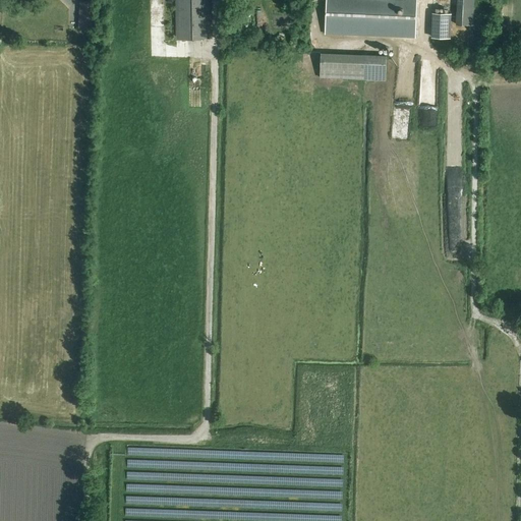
[(175,0),(176,40),(210,40),(209,0),(175,0)]
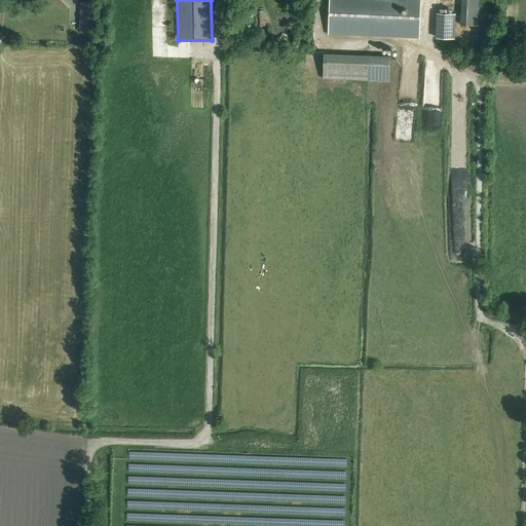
[(329,0),(328,34),(419,37),(420,0),(329,0)]
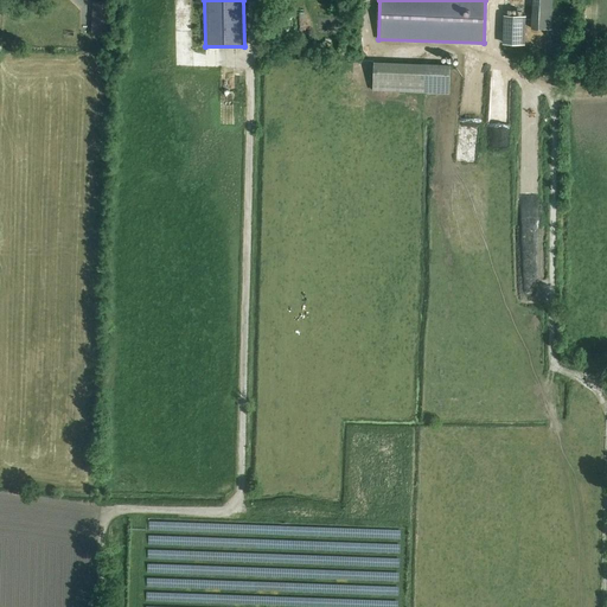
[(555,27),(555,0),(536,0),(536,26),(555,27)]
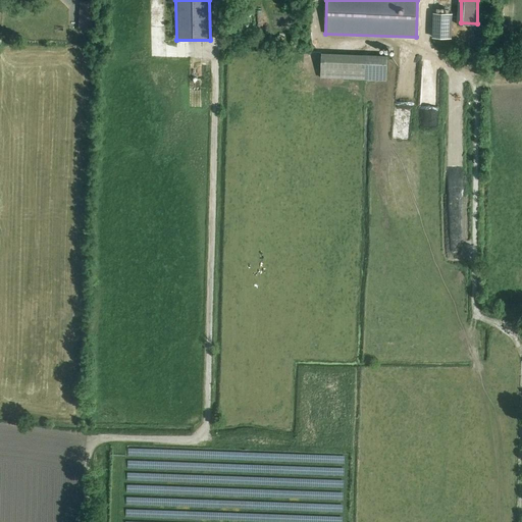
[(95,31),(96,2),(80,1),(79,30),(95,31)]
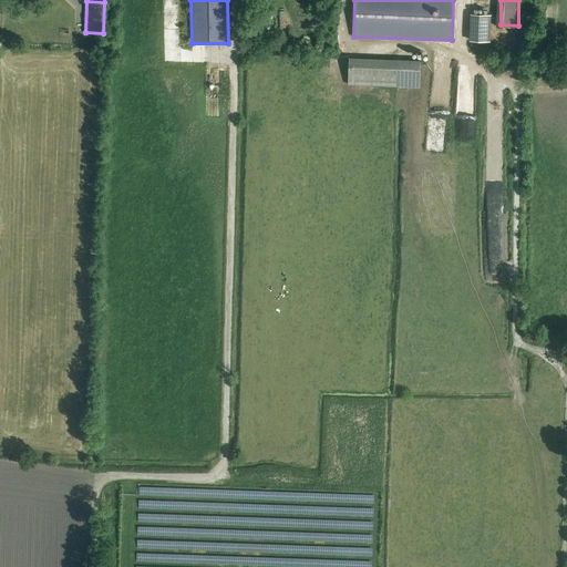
[(473,14),(472,41),(490,42),(491,16),(473,14)]
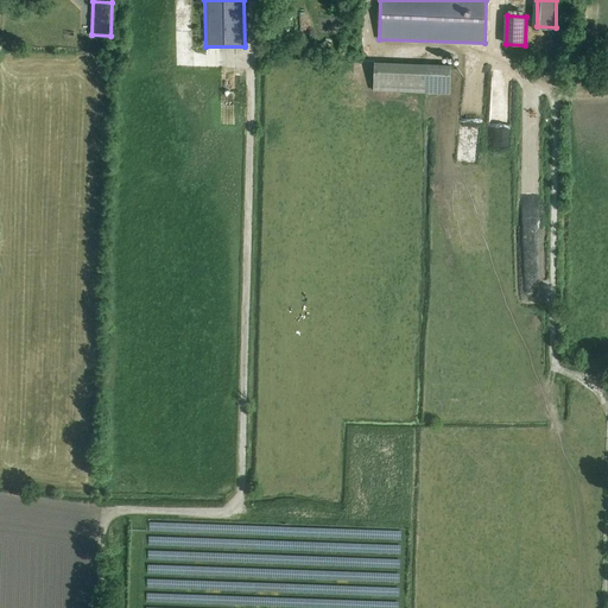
[(451,65),(374,63),(373,90),(449,94),(451,65)]
